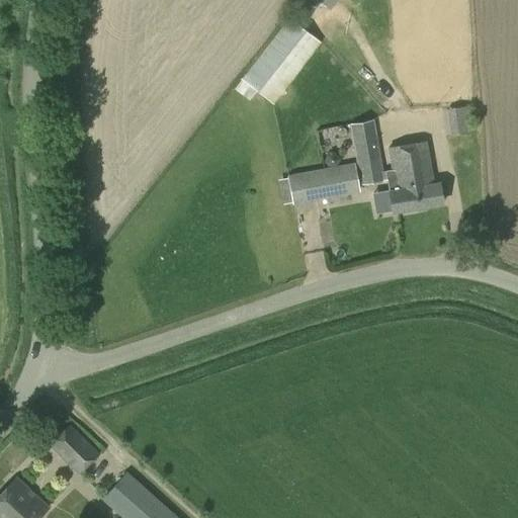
[(273,103),(321,41),(288,17),(241,79),(273,103)]
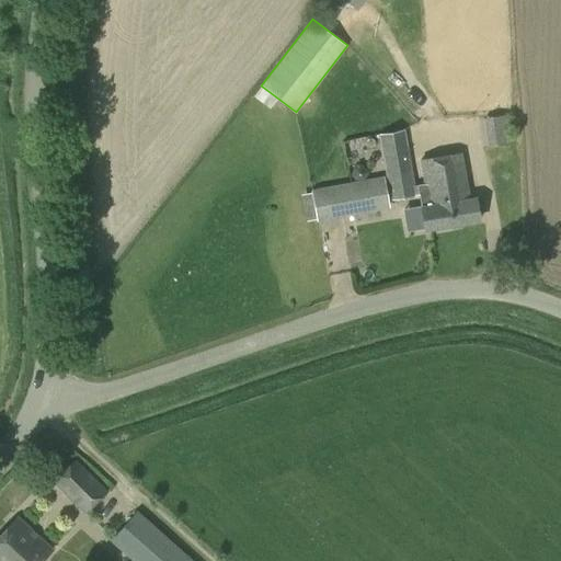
[(489,112),(490,139),(511,138),(510,111),(489,112)]
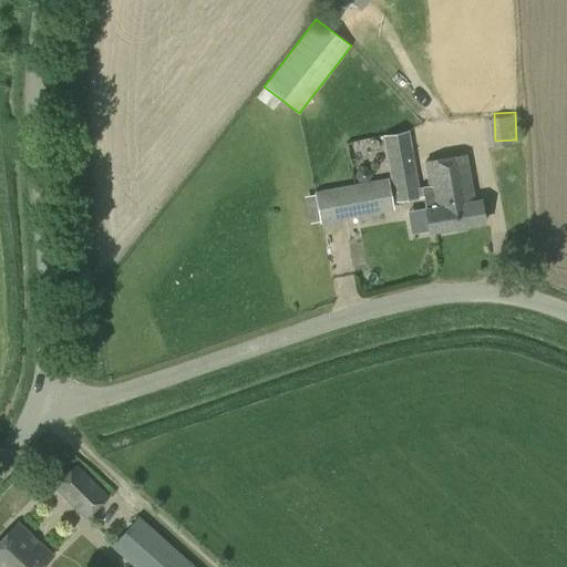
[(419,187),(409,131),(382,135),(393,198),(424,194),(430,228),(484,220),(481,202),(473,203),(466,156),(426,163),(430,186),(419,187)]
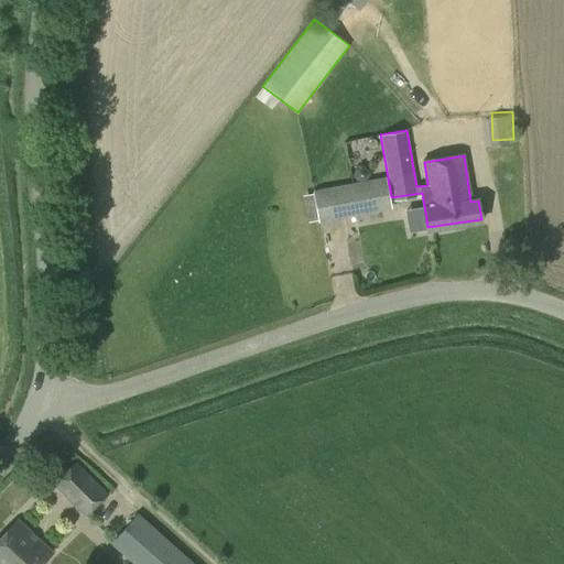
[(364,165),(355,167),(351,176),(359,182),(371,181),(370,172),(364,165)]
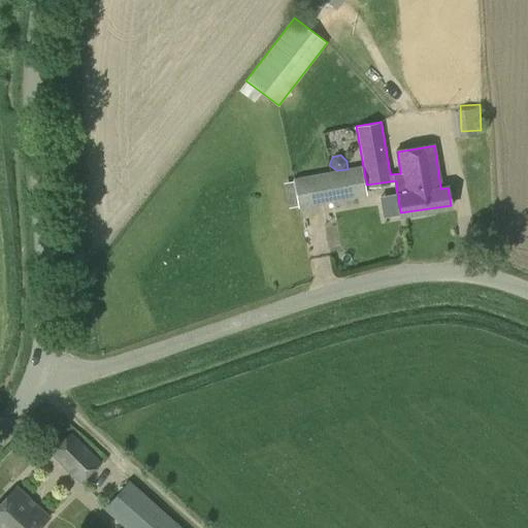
[(298,208),(366,196),(361,166),(343,171),(336,170),(293,178),(298,208)]
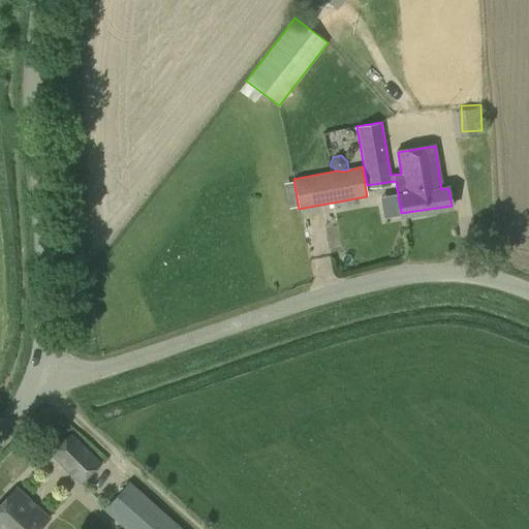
[(80,485),(101,463),(70,433),(50,455),(80,485)]
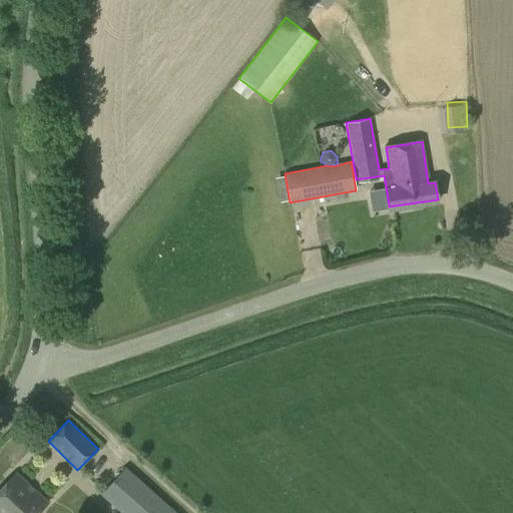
[(121,512),(175,512),(125,468),(103,493),(117,506),(115,507),(121,512)]
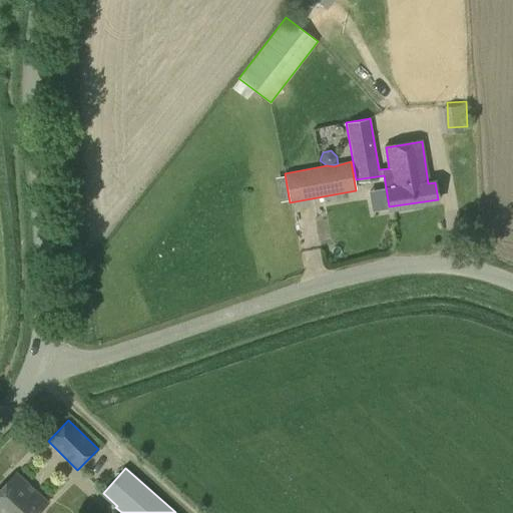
[(16,473),(0,489),(0,512),(34,512),(46,501),(16,473)]
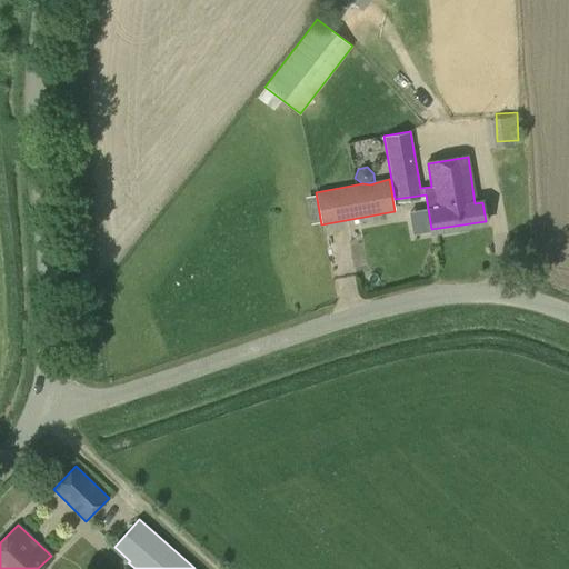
All buildings are outlined.
